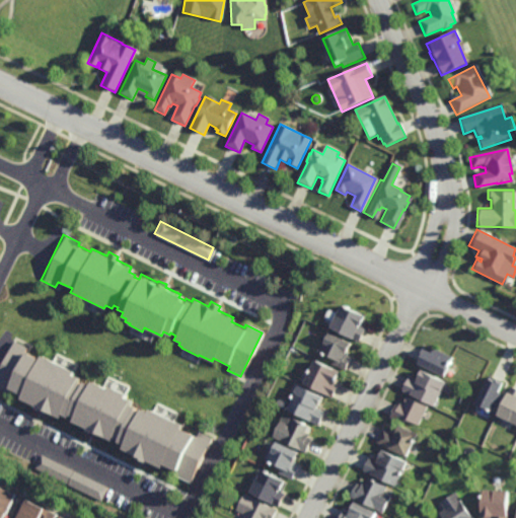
[(364,316),(359,327),(362,328),(356,341),(349,338),(350,336),(328,326),(335,313),(336,313),(339,305),(364,316)]
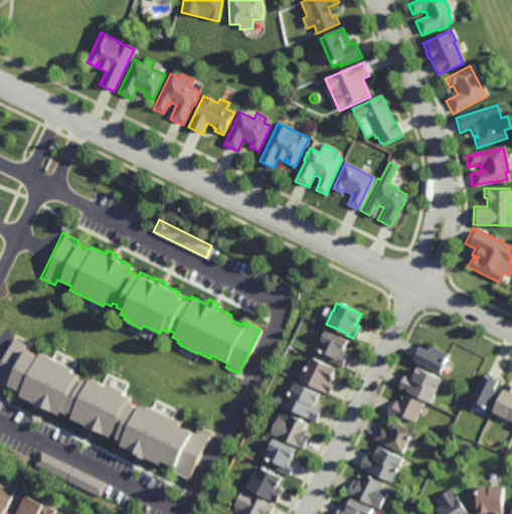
[(346,339),(344,341),(345,341),(340,350),(347,354),(340,367),(327,360),(329,355),(321,351),(320,352),(318,351),(319,349),(313,347),(318,338),(320,339),(325,328),(346,339)]
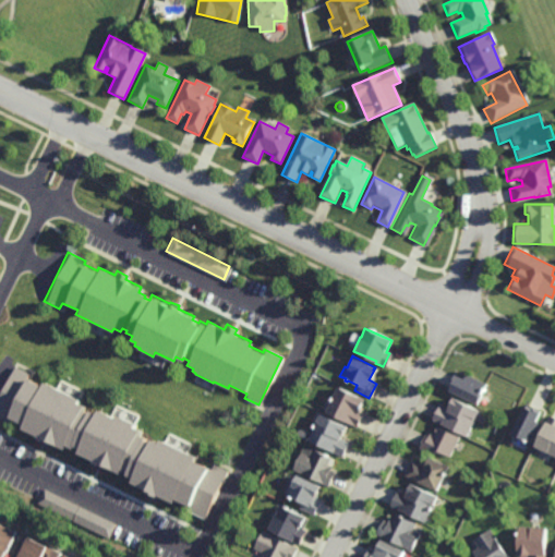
[(26,373),(25,377),(39,384),(40,380),(77,397),(75,401),(82,403),(80,409),(87,412),(88,409),(94,412),(96,408),(113,416),(115,413),(134,423),(132,426),(139,430),(136,433),(144,436),(143,439),(147,442),(149,438),(156,442),(157,438),(194,455),(192,459),(210,468),(212,463),(225,470),(203,519),(185,511),(188,506),(173,499),(172,503),(155,495),(153,499),(145,495),(146,493),(143,492),(144,489),(129,482),(130,477),(124,475),(125,472),(120,470),(119,473),(103,465),(100,470),(91,465),(92,462),(89,461),(91,460),(74,452),(76,447),(71,445),(71,447),(64,445),(62,448),(47,440),(45,445),(35,440),(36,438),(34,437),(35,434),(21,427),(22,424),(9,418),(7,423),(0,420),(0,391),(12,365),(26,373)]
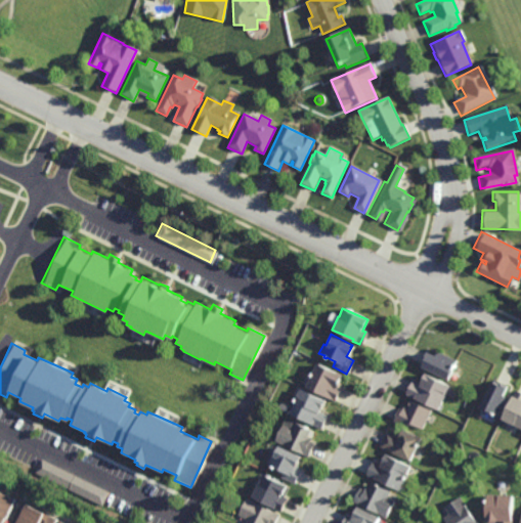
[(453,360),(451,364),(453,365),(451,367),(450,367),(449,371),(445,380),(416,365),(423,351),(431,355),(434,350),(453,360)]
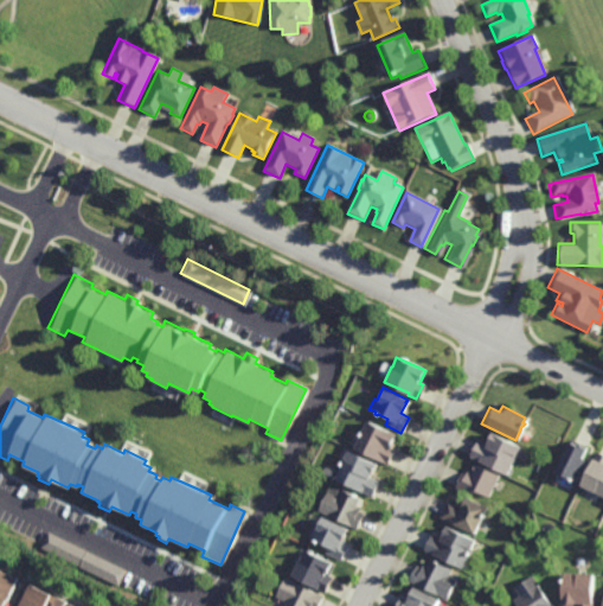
[(396,433),(389,446),(393,448),(386,464),(382,463),(383,461),(353,447),(359,434),(358,433),(359,431),(359,432),(365,419),(396,433)]
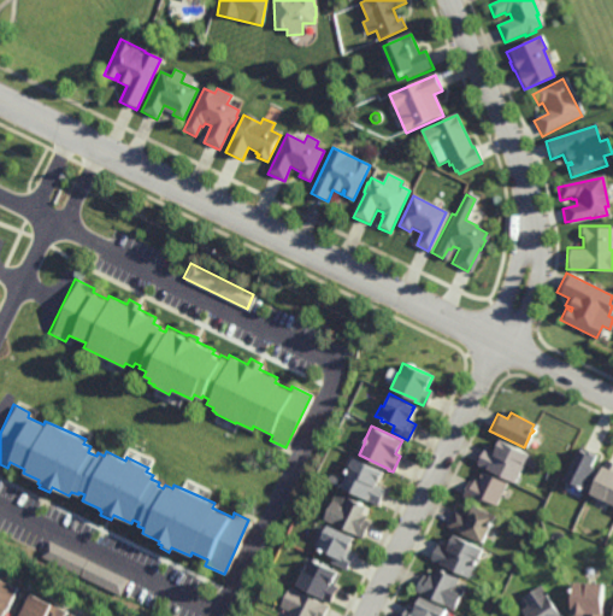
[(528,455),(522,465),(520,465),(511,484),(473,464),(481,449),(489,452),(495,439),(528,455)]
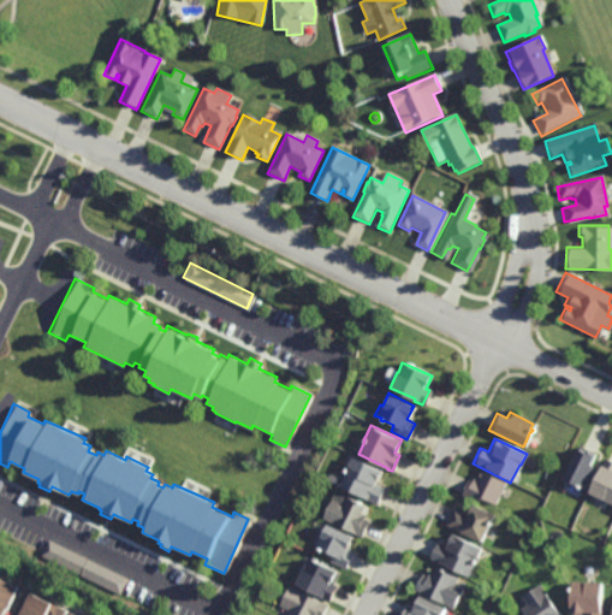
[(593,454),(588,465),(593,467),(583,490),(559,478),(574,448),(576,449),(577,447),(593,454)]
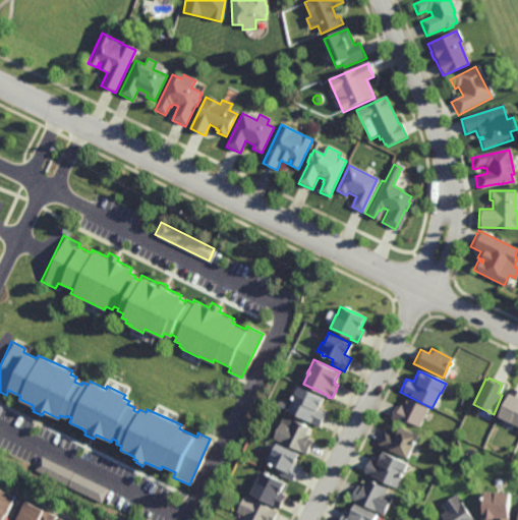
[(322,397),(317,409),(325,413),(319,426),(309,422),(309,421),(285,410),(291,398),(290,398),(291,395),(292,396),(297,386),(322,397)]
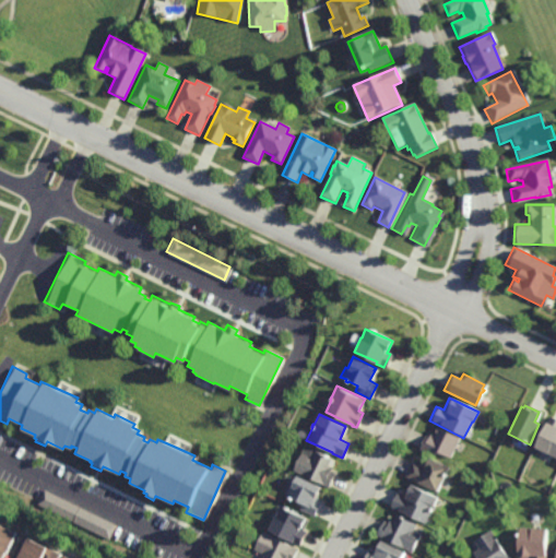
[(555,458),(531,447),(546,416),(555,420),(555,458)]
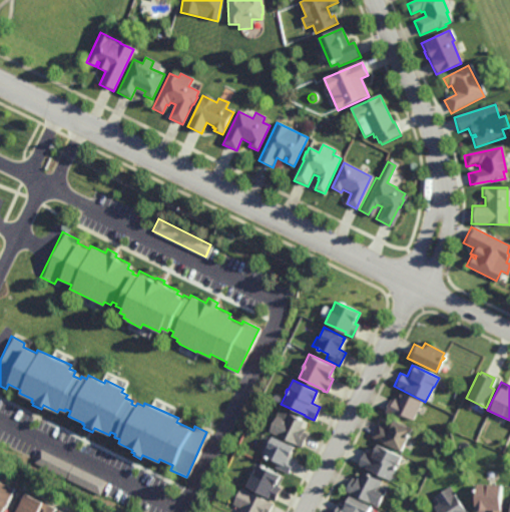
[(419,402),(410,420),(398,414),(395,419),(381,412),(387,399),(391,401),(393,397),(395,398),(398,392),(419,402)]
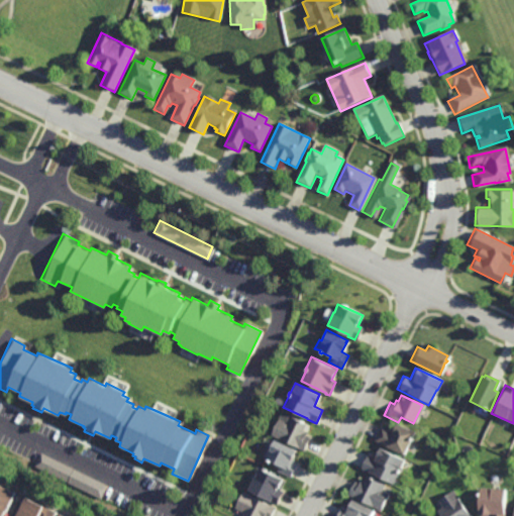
[(279,404),(273,402),(276,396),(282,399),(279,404)]
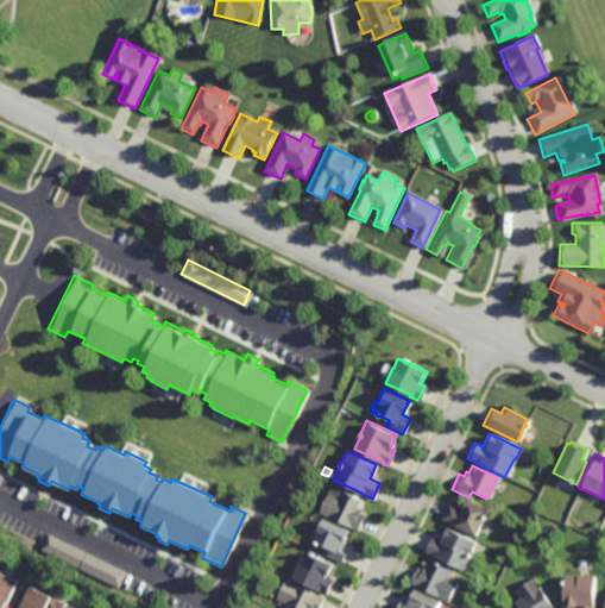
[(355,531),(350,527),(317,512),(329,486),(359,499),(355,507),(360,508),(359,513),(364,514),(355,531)]
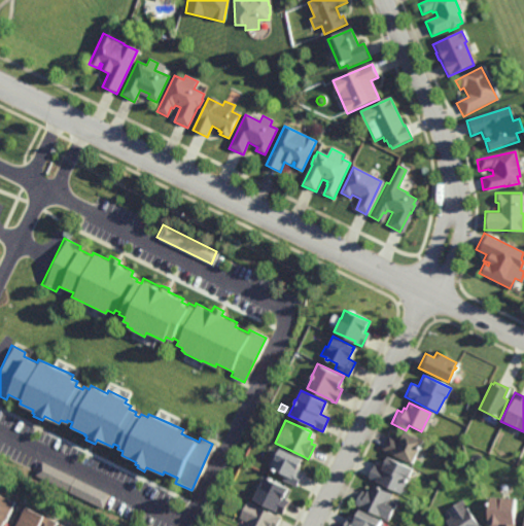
[(421,442),(418,447),(419,447),(418,450),(416,450),(409,464),(378,449),(385,434),(396,441),(397,440),(396,440),(400,431),(421,442)]
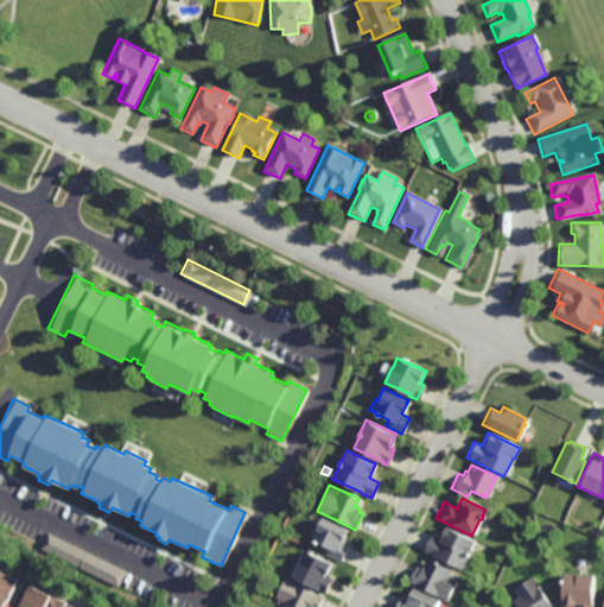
[(342,543),(347,545),(339,561),(323,554),(326,547),(317,542),(316,543),(312,542),(313,541),(310,539),(320,517),(347,529),(343,538),(344,538),(342,543)]
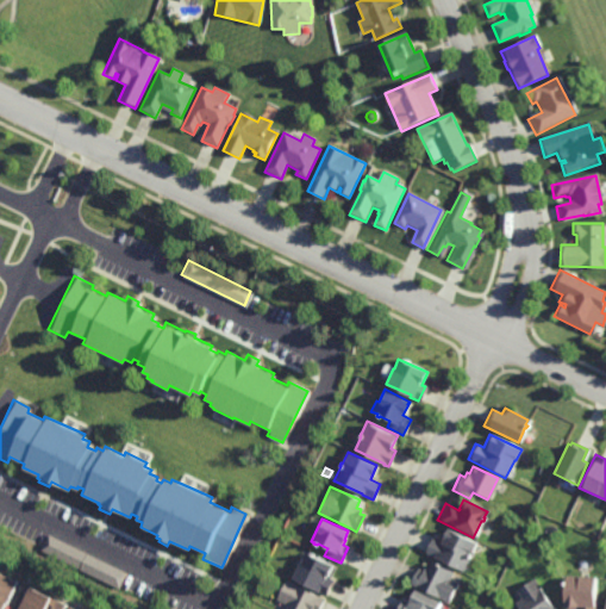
[(474,545),(469,552),(468,555),(469,555),(468,559),(466,558),(460,572),(422,552),(429,536),(437,541),(443,528),(474,545)]
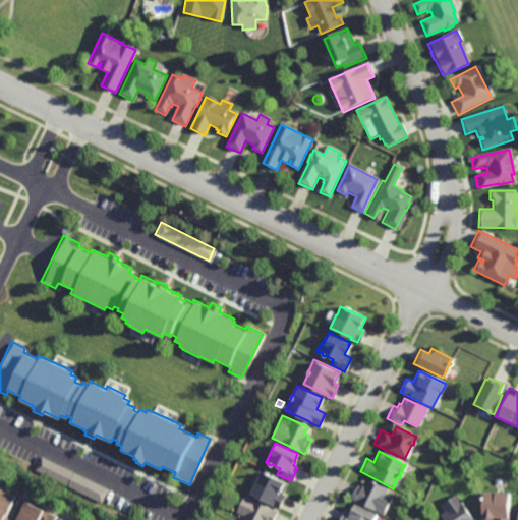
[(99,504),(31,469),(38,455),(106,489),(99,504)]
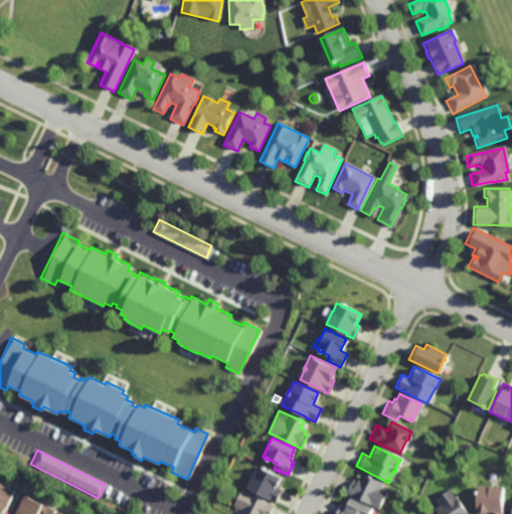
[(262,468),(262,467),(265,468),(264,470),(283,478),(278,488),(281,490),(275,503),(269,500),(269,499),(246,488),(258,466),(262,468)]
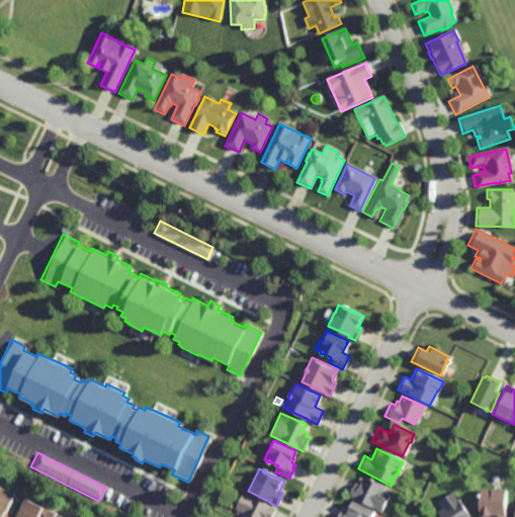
[(381,486),(378,492),(387,496),(378,512),(346,497),(353,483),(357,485),(359,482),(361,483),(364,478),(381,486)]
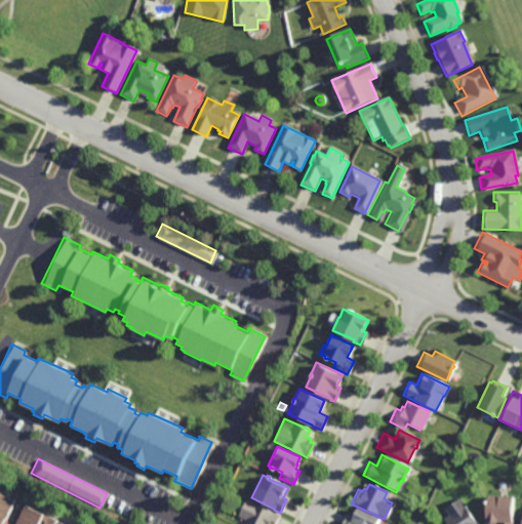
[(0,493),(13,499),(4,520),(3,519),(1,523),(0,523),(0,493)]
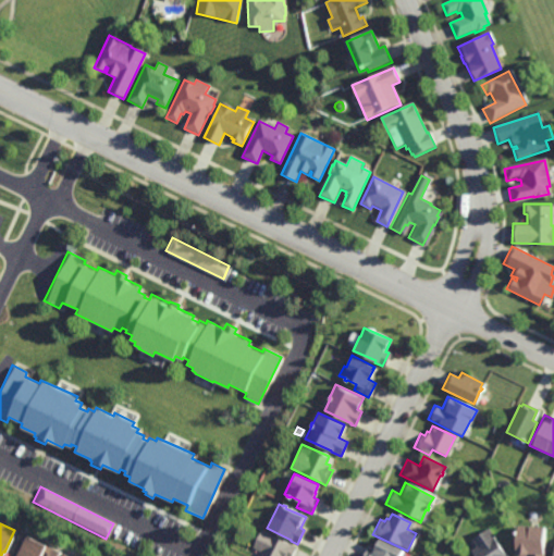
[(513,555),(513,554),(512,554),(511,527),(540,527),(540,555),(513,555)]
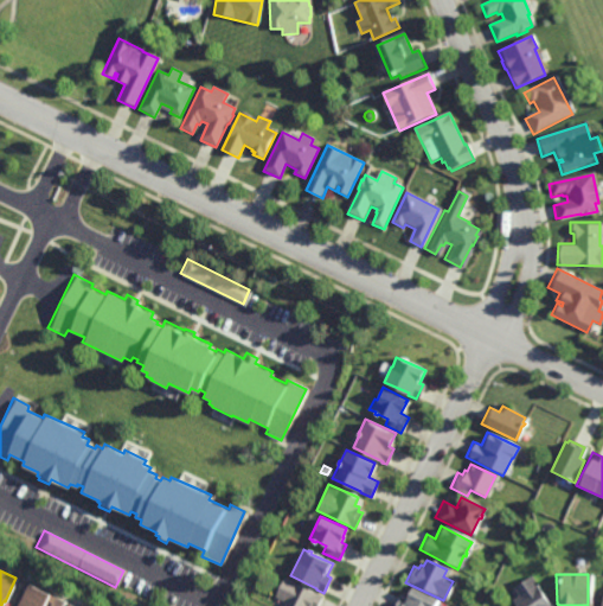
[(512,605),(508,600),(515,595),(510,588),(528,575),(547,605),(512,605)]
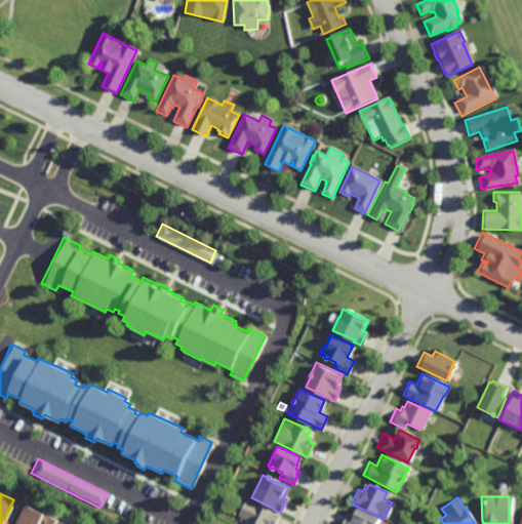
[(242,523),(244,520),(237,516),(245,498),(278,515),(274,523),(242,523)]
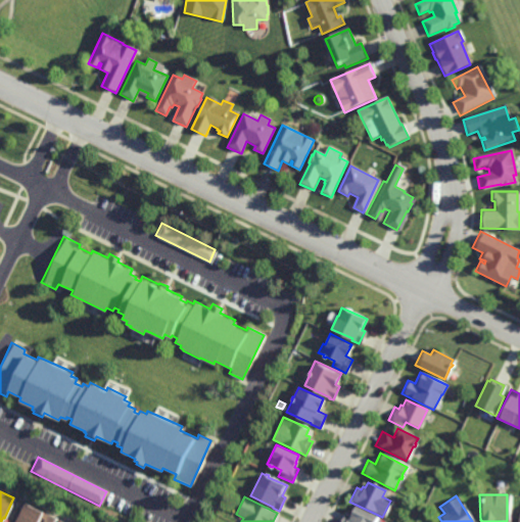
[(55,518),(53,521),(42,521),(43,519),(39,518),(37,521),(14,521),(22,504),(55,518)]
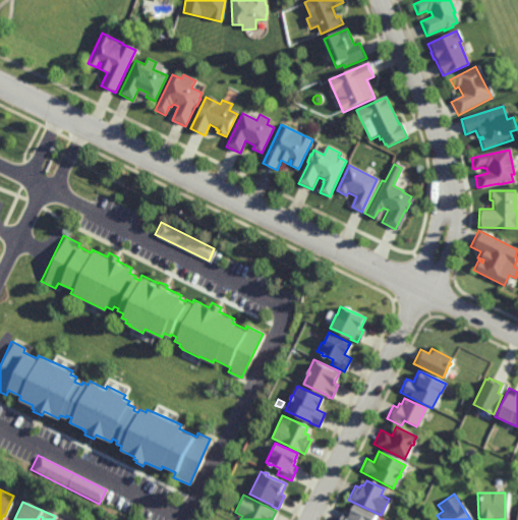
[(375,515),(372,519),(338,519),(342,512),(347,514),(348,512),(349,512),(354,504),(364,509),(363,511),(375,515)]
